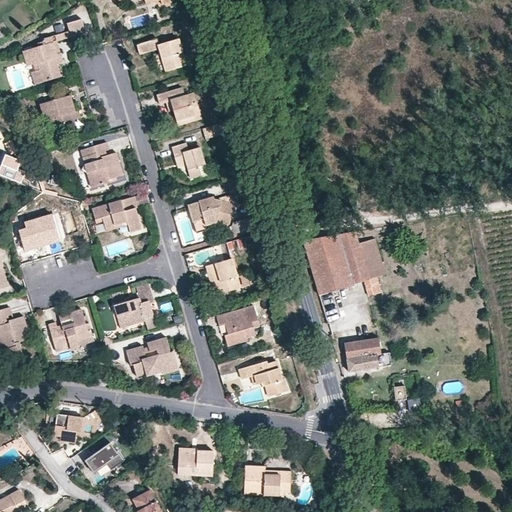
[(37,63),(39,69),(43,81),(59,77),(56,64),(59,64),(62,59),(57,41),(69,36),(71,39),(85,35),(80,19),(66,23),(68,30),(44,38),(45,40),(37,43),(38,46),(23,51),(27,66),(37,63)]
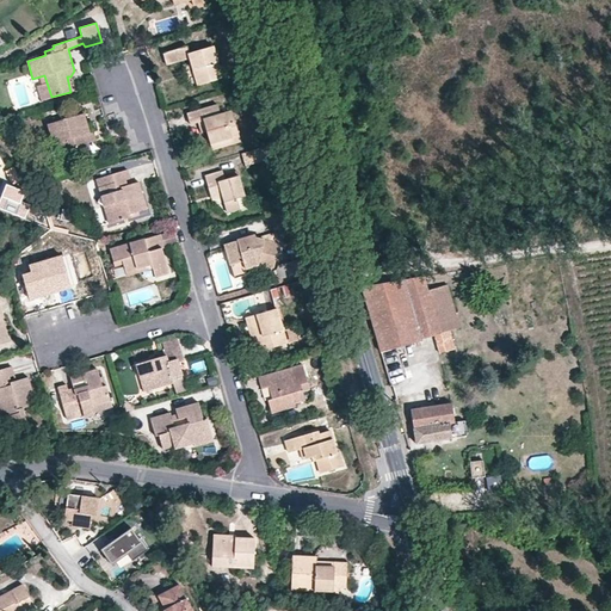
[(186,47),(162,53),(166,65),(189,59),(197,85),(222,78),(214,47),(189,53),(186,47)]
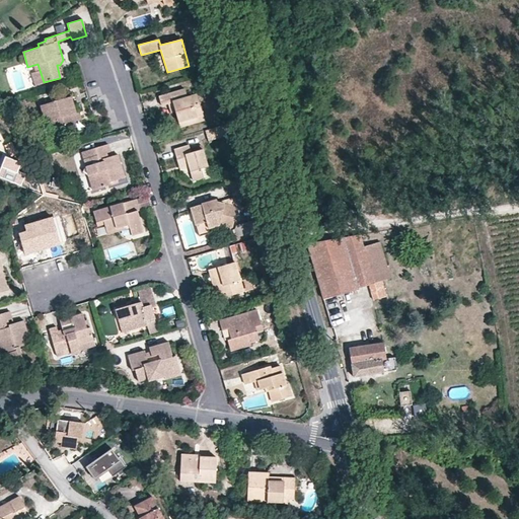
[(63,45),(66,53),(73,51),(71,43),(63,45)]
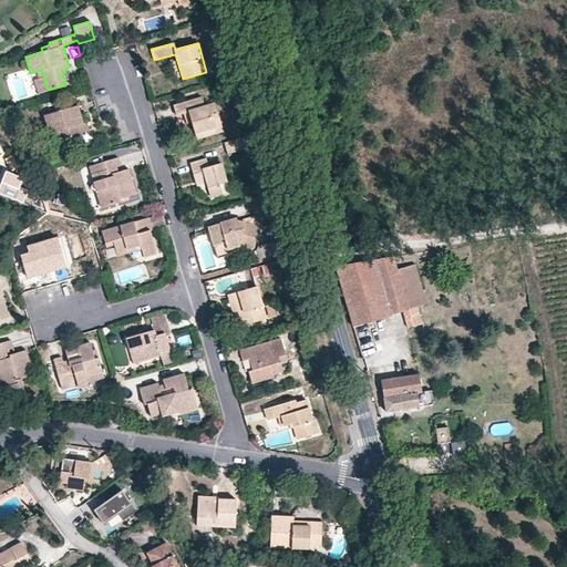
[(177,116),(184,113),(188,112),(192,122),(195,134),(215,127),(208,104),(205,106),(202,98),(174,106),(177,116)]
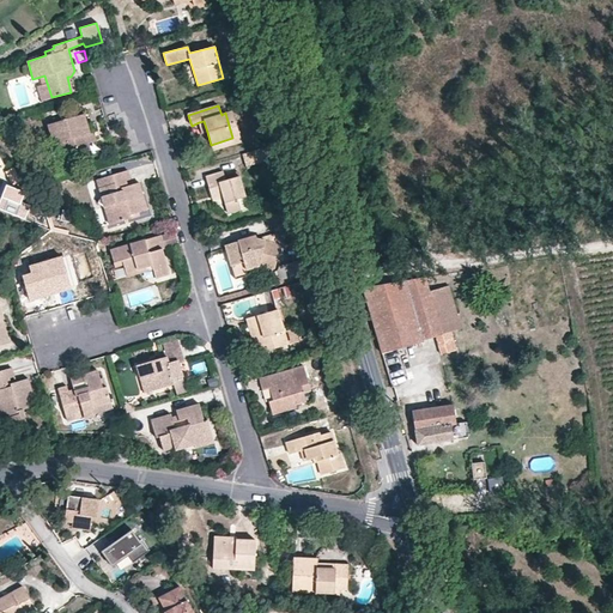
[(232,111),(225,113),(232,138),(211,145),(213,151),(241,141),(232,111)]
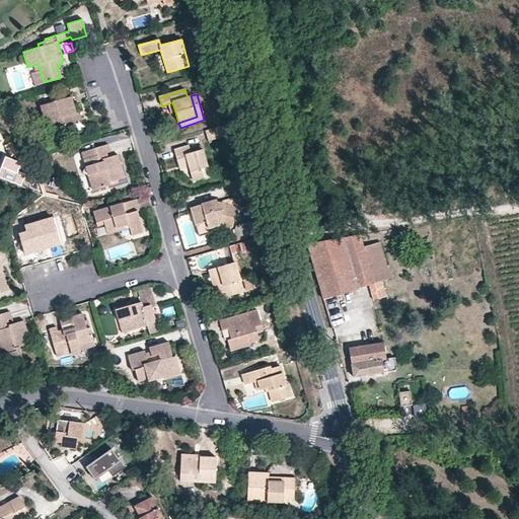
[(72,114),(76,113),(71,97),(40,106),(45,122),(51,121),(57,138),(77,131),(75,122),(72,114)]
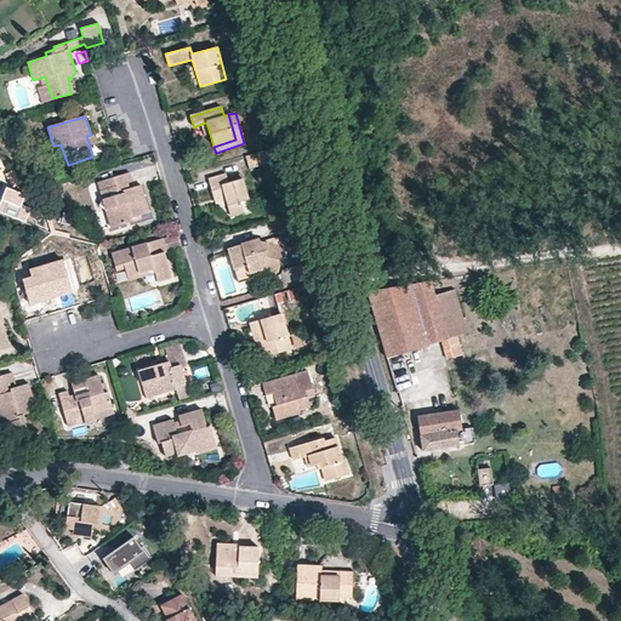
[(95,134),(91,135),(86,136),(90,146),(97,143),(95,134)]
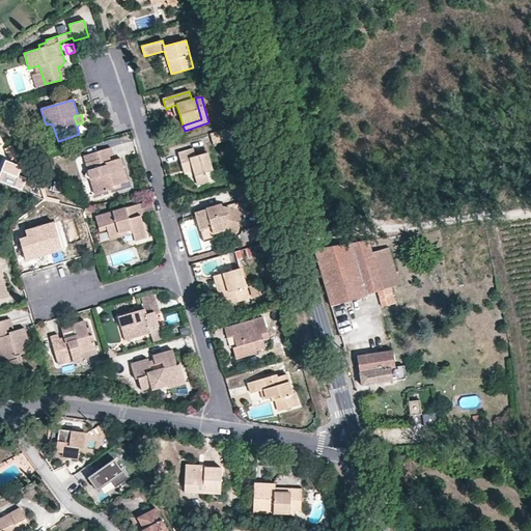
[(213,144),(235,137),(232,127),(210,133),(213,144)]
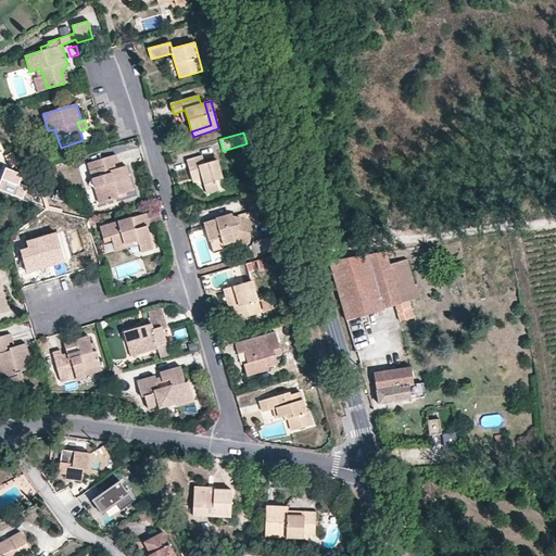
[(5,156),(9,163),(16,159),(13,153),(5,156)]
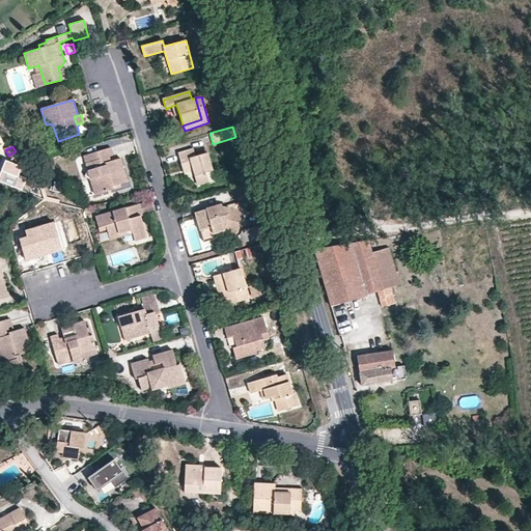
[(83,155),(90,177),(96,176),(100,192),(112,188),(112,185),(127,180),(119,158),(114,160),(110,146),(83,155)]
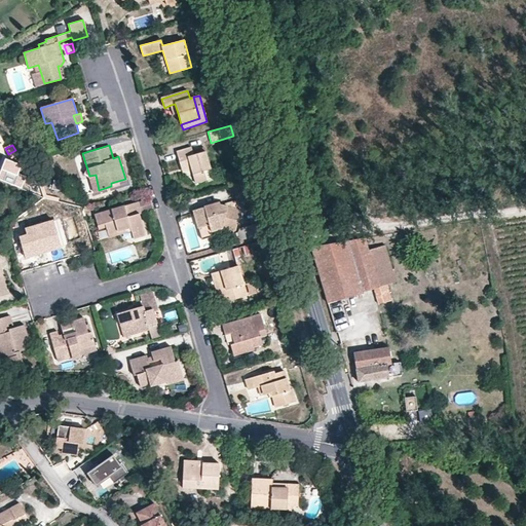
[(190,147),(177,151),(182,171),(191,170),(195,182),(213,178),(204,151),(193,155),(190,147)]
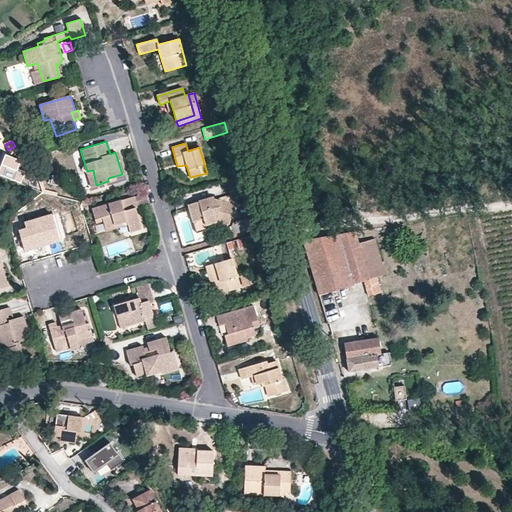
[(15,146),(8,150),(10,155),(17,151),(15,146)]
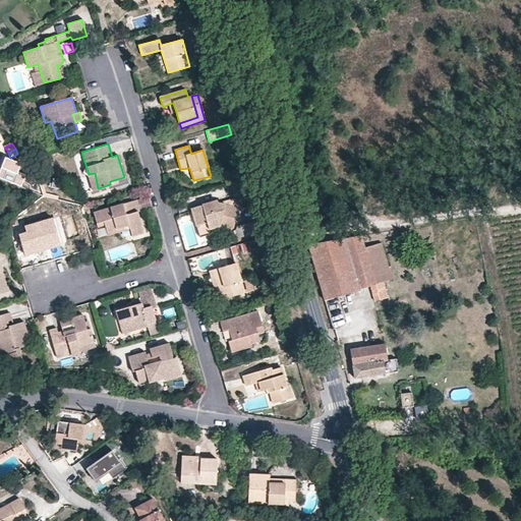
[(95,173),(89,174),(94,189),(98,188),(95,173)]
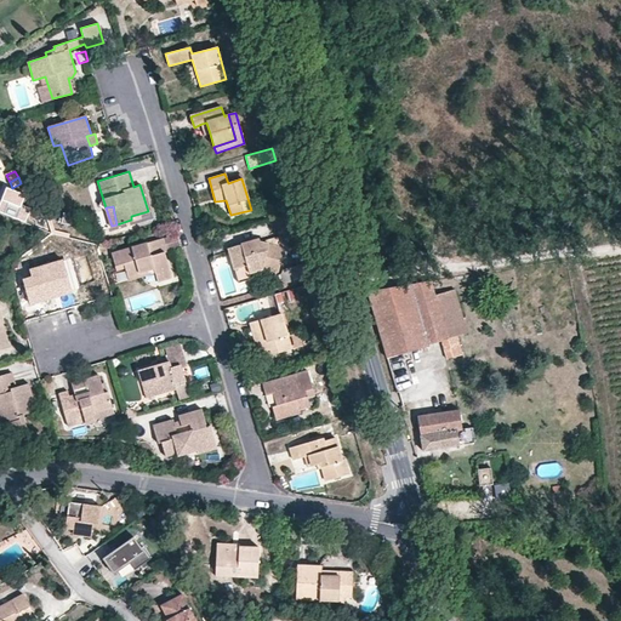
[(227,248),(234,269),(246,266),(249,273),(262,269),(277,273),(283,248),(279,235),(258,241),(258,239),(227,248)]
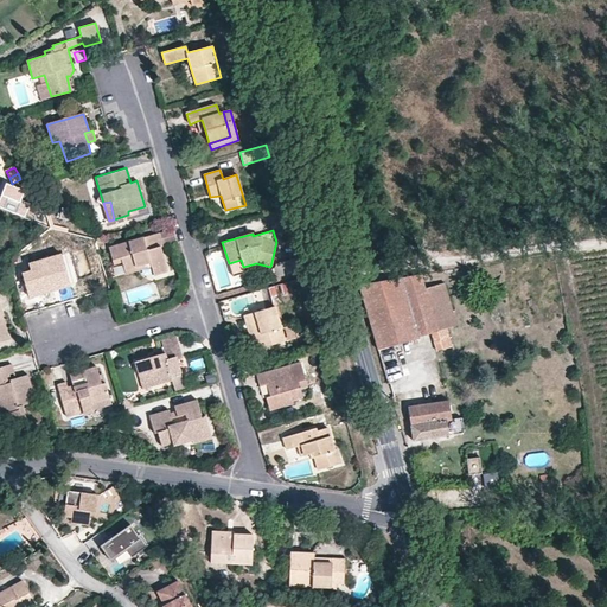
[(109,248),(113,261),(121,259),(122,262),(125,270),(151,263),(152,267),(153,275),(167,272),(160,246),(163,246),(159,232),(109,248)]
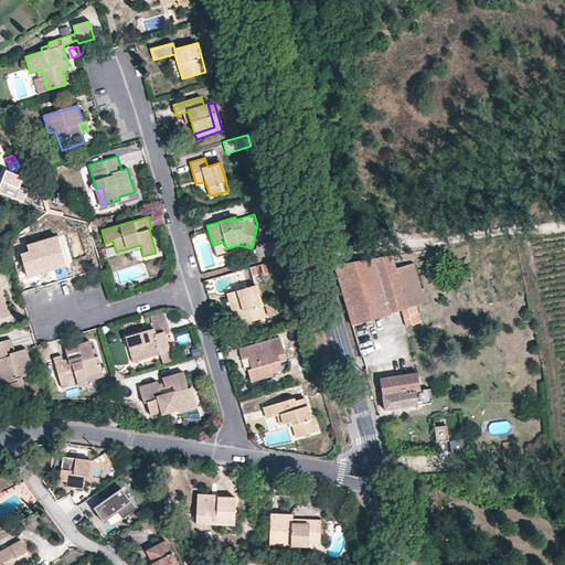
[(29,253),(21,255),(25,273),(28,277),(35,274),(34,269),(48,265),(63,260),(56,238),(27,246),(29,253)]
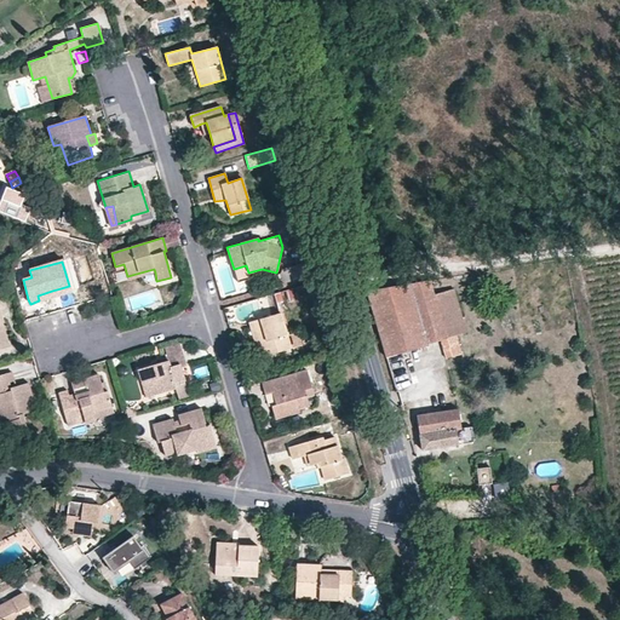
[(281,270),(285,282),(308,276),(304,263),(281,270)]
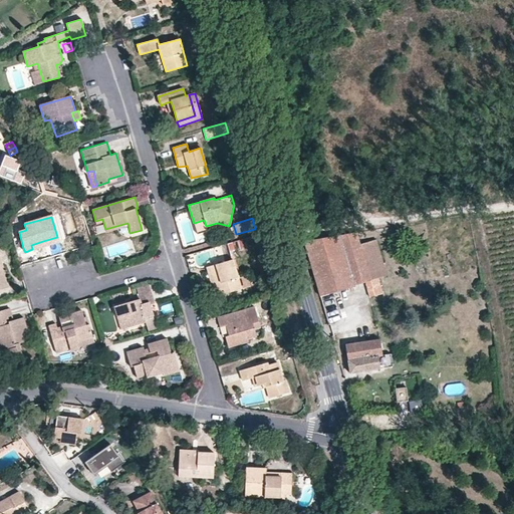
[(204,220),(194,223),(197,233),(207,231),(206,226),(204,220)]
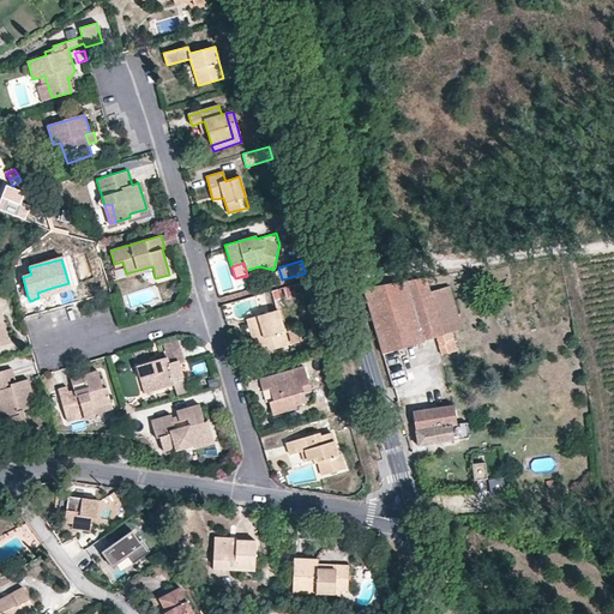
[(127,277),(154,270),(152,266),(126,274),(127,277)]
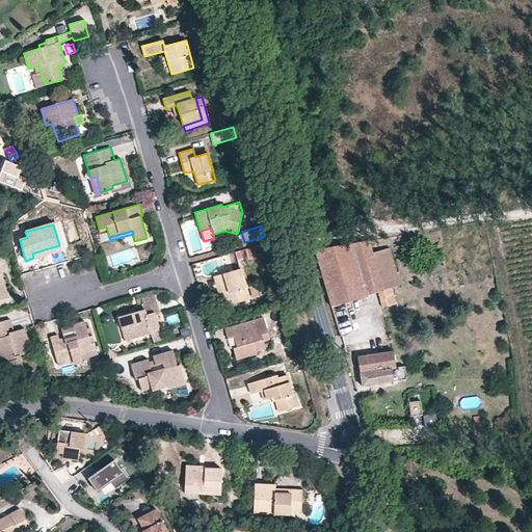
[(24,257),(20,240),(12,242),(18,259),(24,257)]
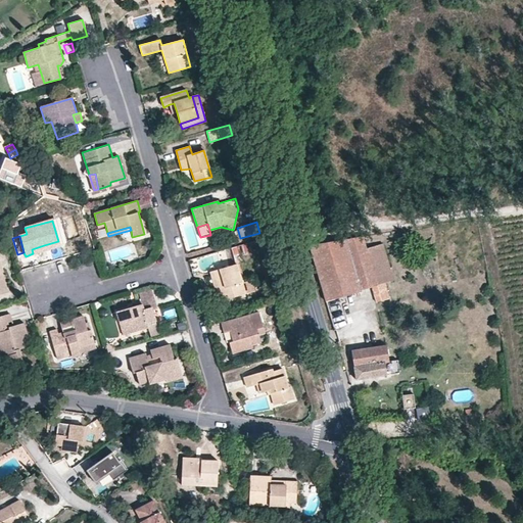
[(363,236),(310,245),(313,255),(326,300),(371,287),(376,300),(382,299),(388,298),(385,283),(383,273),(374,274),(367,248),(363,236)]
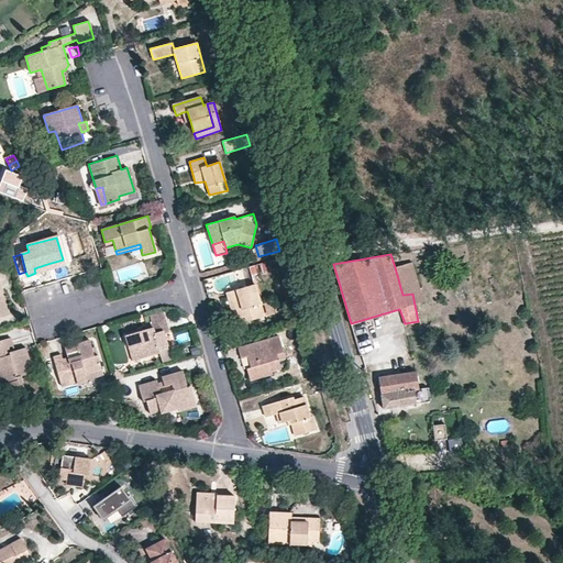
[(282,275),(286,274),(282,257),(276,258),(282,275)]
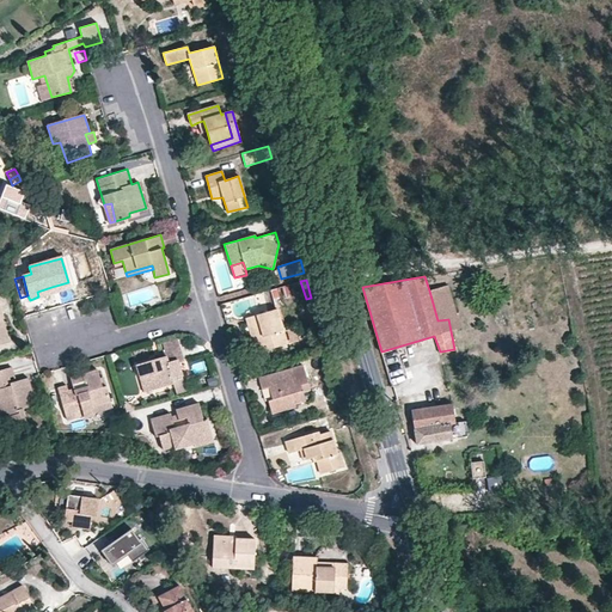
[(289,283),(273,291),(276,299),(293,292),(289,283)]
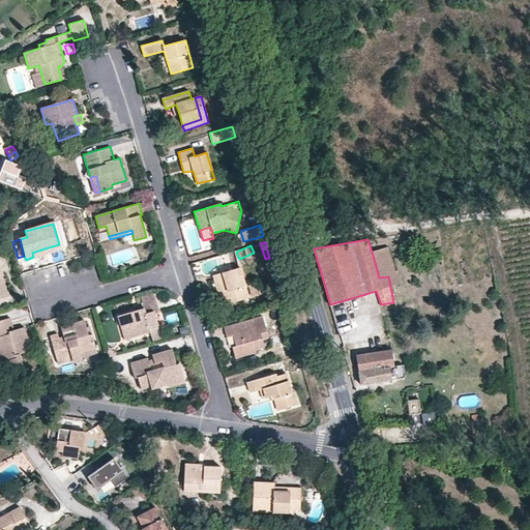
[(388,246),(372,252),(379,277),(388,276),(390,287),(400,285),(388,246)]
